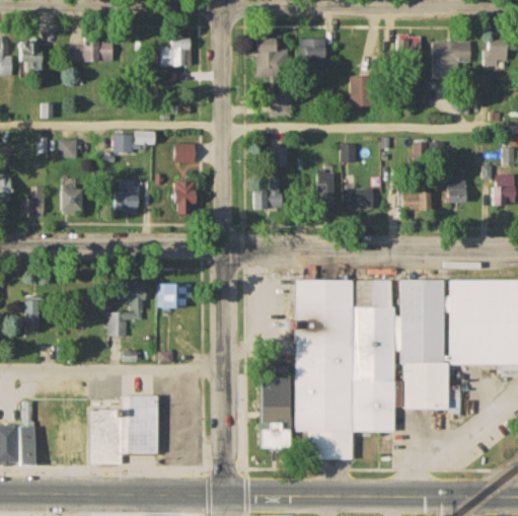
[(2,33),(0,33),(0,74),(11,75),(10,55),(2,55),(2,33)]
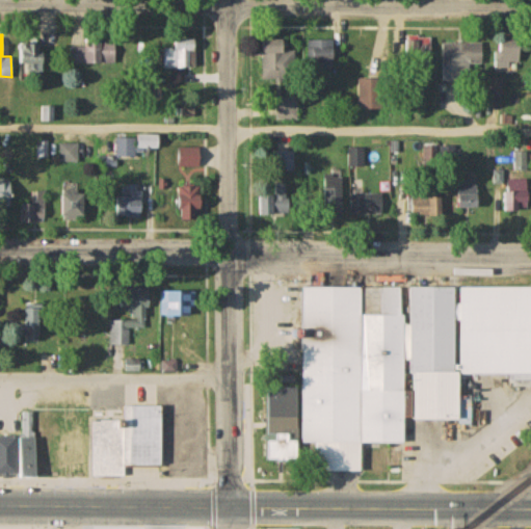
[(404,35),(404,57),(430,57),(430,35),(404,35)]
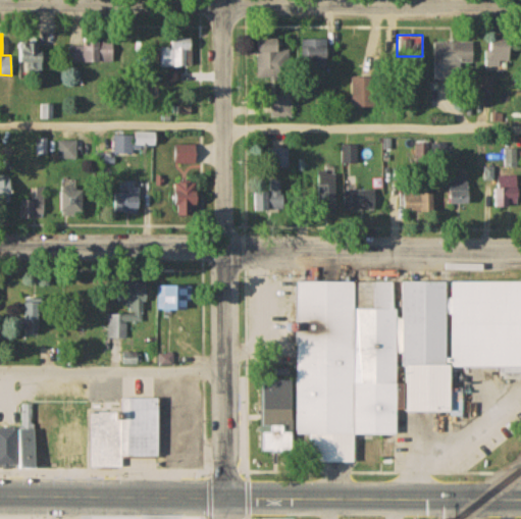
[(113,36),(81,36),(81,43),(68,43),(68,61),(113,61),(113,36)]
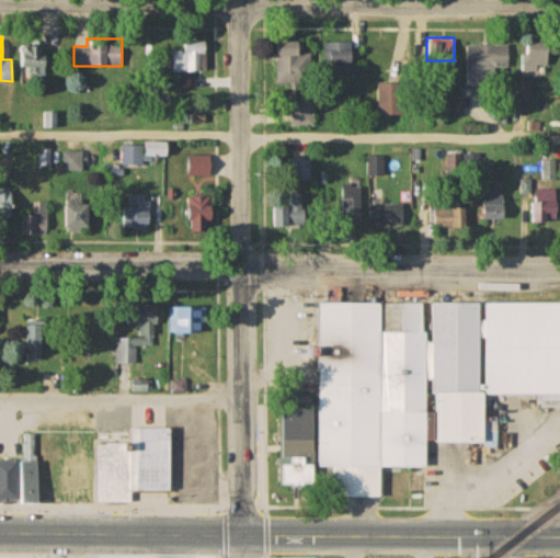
[(522,65),(550,65),(550,38),(522,38),(522,65)]
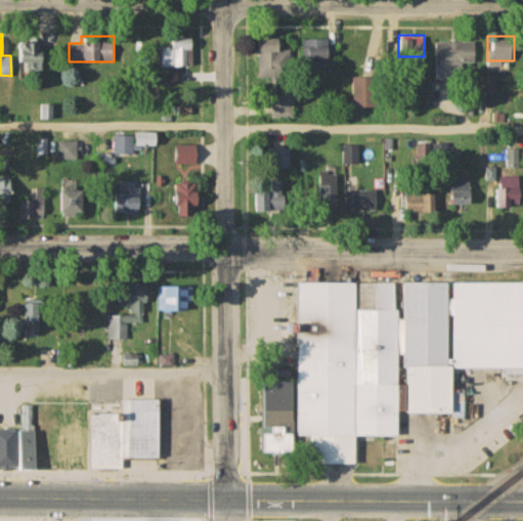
[(162,66),(192,66),(192,37),(173,37),(173,46),(162,46),(162,66)]
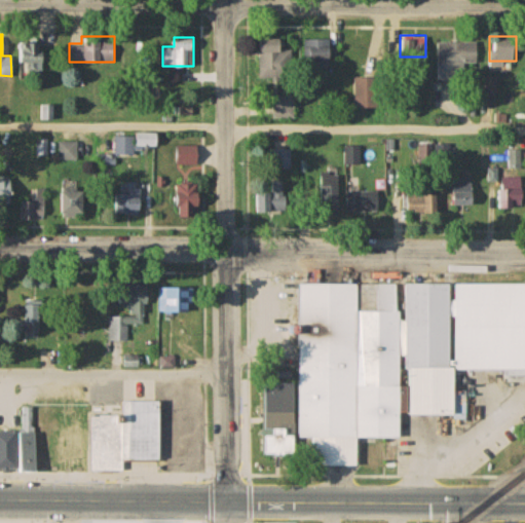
[(260,79),(291,79),(291,38),(260,38),(260,79)]
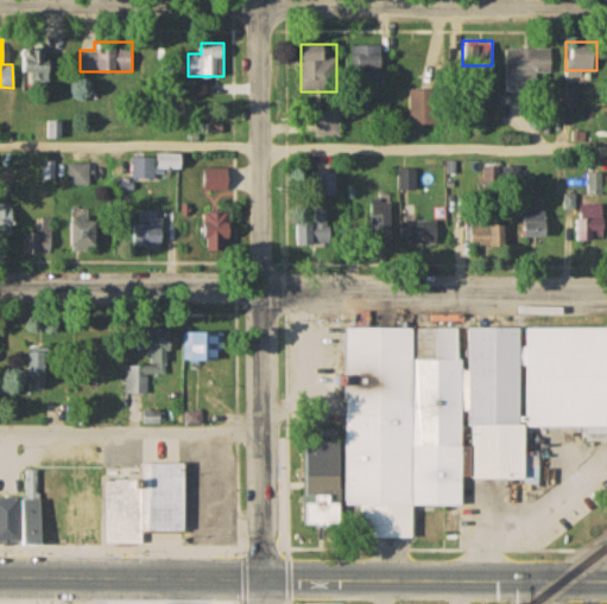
[(383,77),(383,44),(352,44),(352,77),(383,77)]
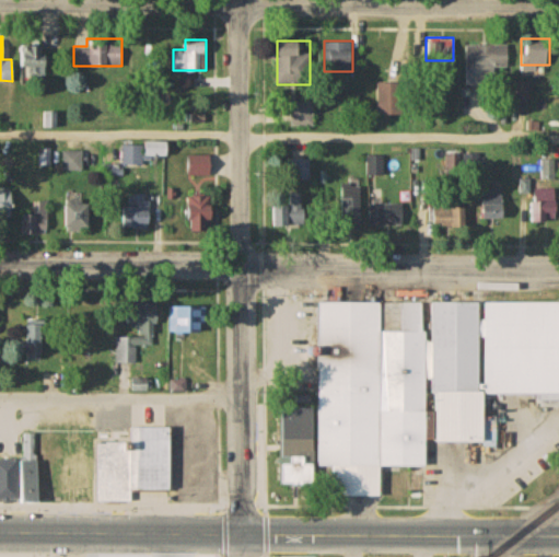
[(19,66),(25,66),(25,76),(46,76),(46,43),(19,43),(19,66)]
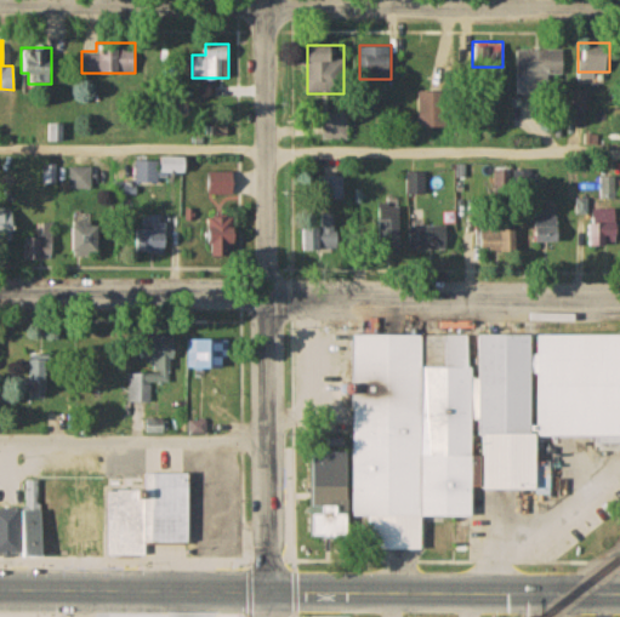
[(544,93),(544,74),(563,74),(563,49),(517,49),(517,93),(544,93)]
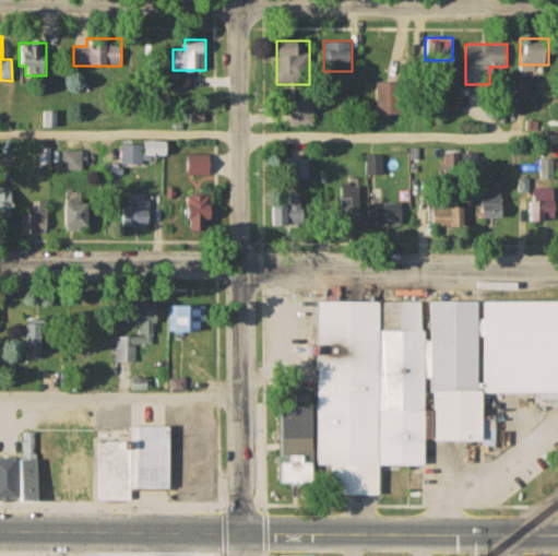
[(376,82),(376,114),(402,114),(402,82),(376,82)]
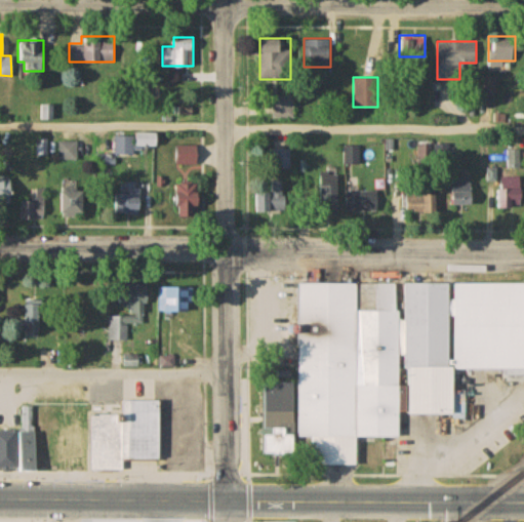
[(292,116),(292,93),(274,93),(274,116),(292,116)]
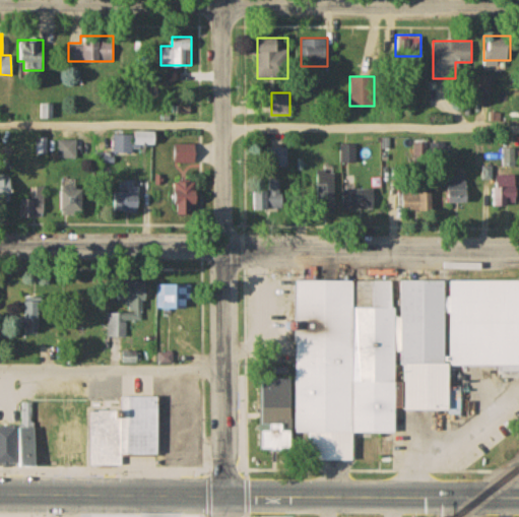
[(156,132),(135,132),(135,142),(156,142),(156,132)]
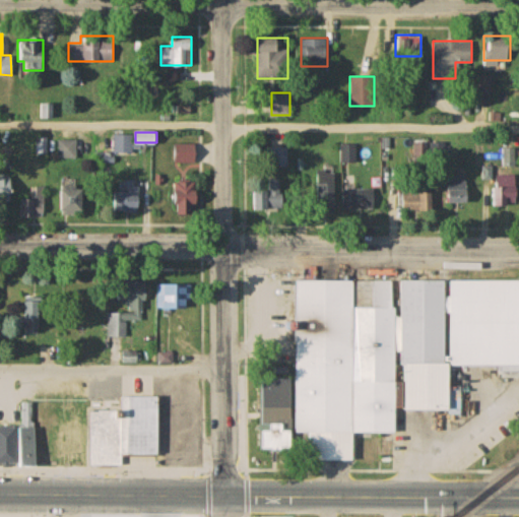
[(112,152),(132,152),(132,134),(112,134),(112,152)]
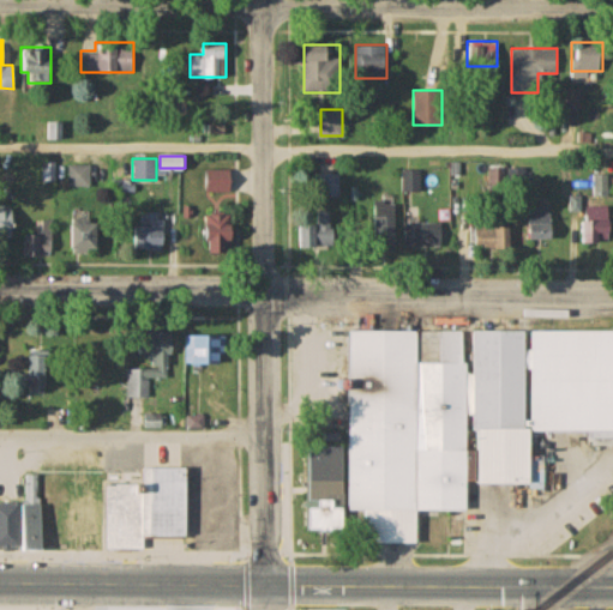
[(89,186),(89,164),(66,164),(66,186),(89,186)]
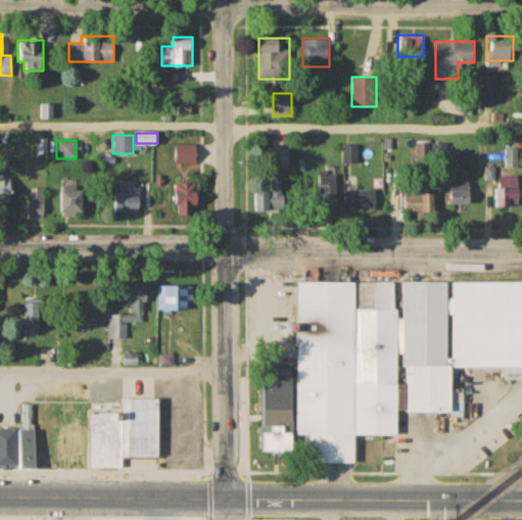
[(197,144),(174,144),(174,162),(197,162),(197,144)]
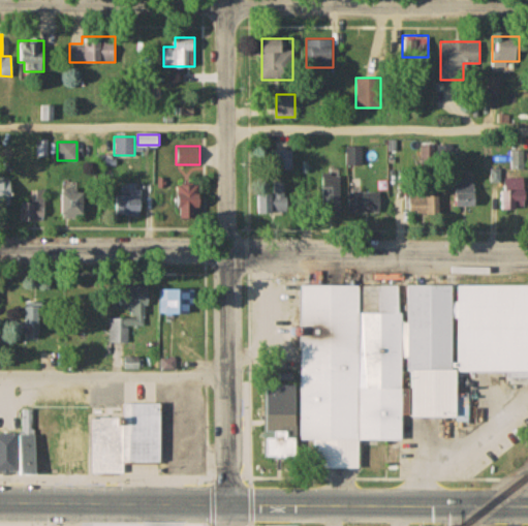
[(361,164),(361,147),(346,147),(346,164),(361,164)]
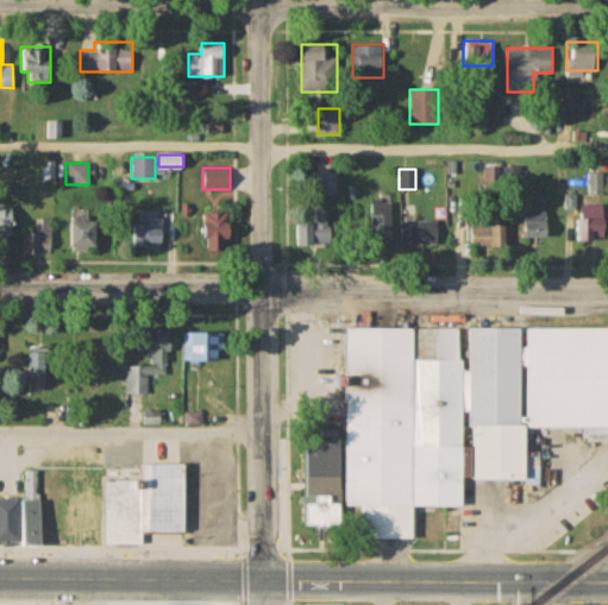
[(589,193),(601,193),(602,175),(590,174),(589,193)]
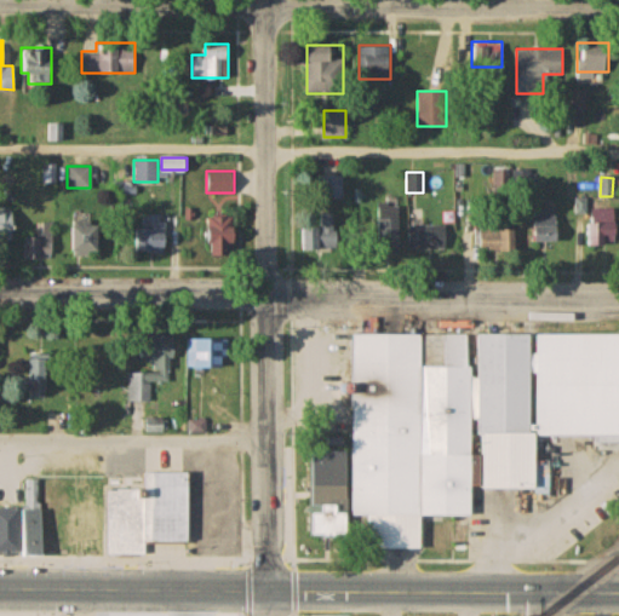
[(378,202),(378,247),(400,247),(400,202),(378,202)]
